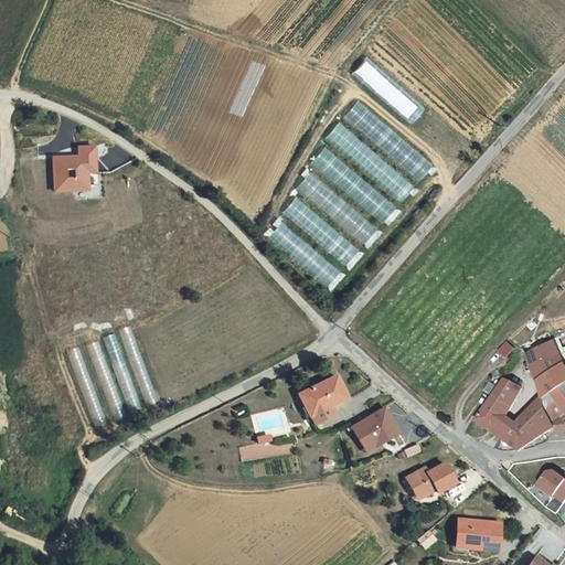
[(358,100),(343,117),(418,182),(433,166),(358,100)]
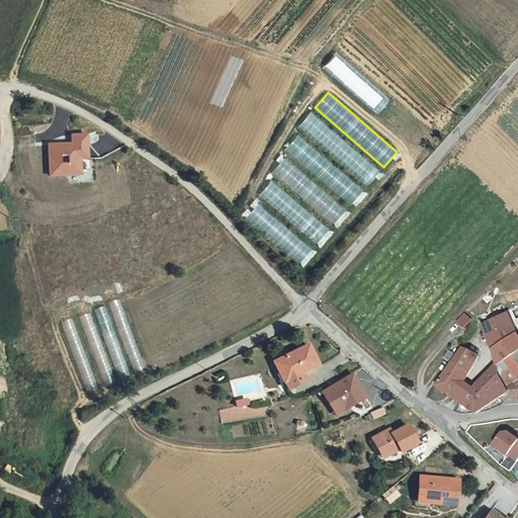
[(297,126),(367,186),(379,172),(310,112),(297,126)]
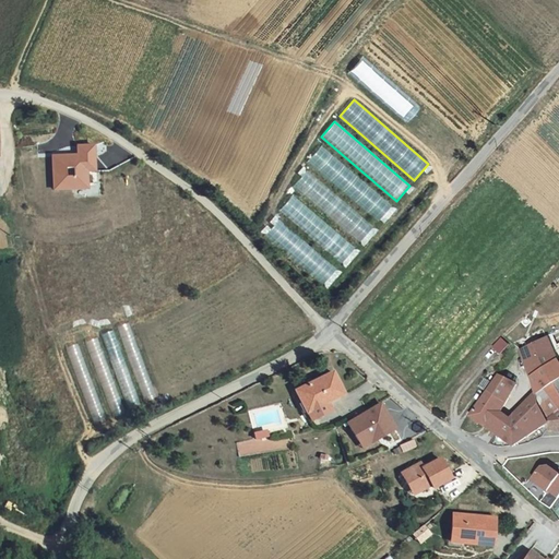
[(88,180),(88,163),(97,163),(97,138),(81,138),(81,147),(55,147),(56,181),(88,180)]
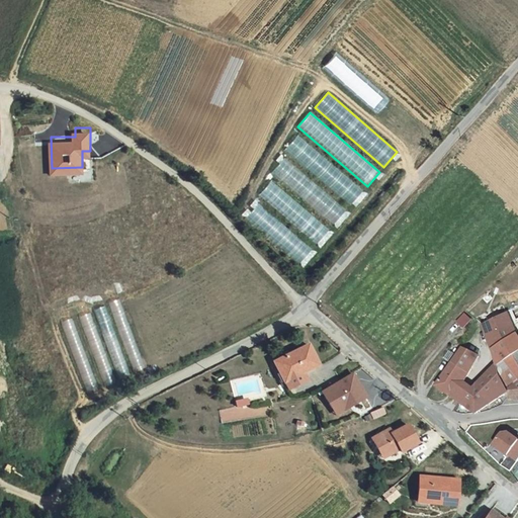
[(297,135),(284,149),(349,206),(362,191),(297,135)]
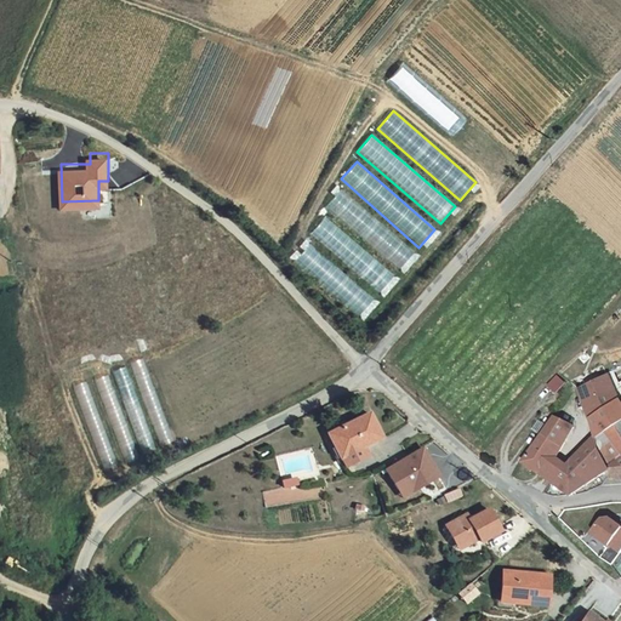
[(325,206),(400,271),(415,252),(340,189),(325,206)]
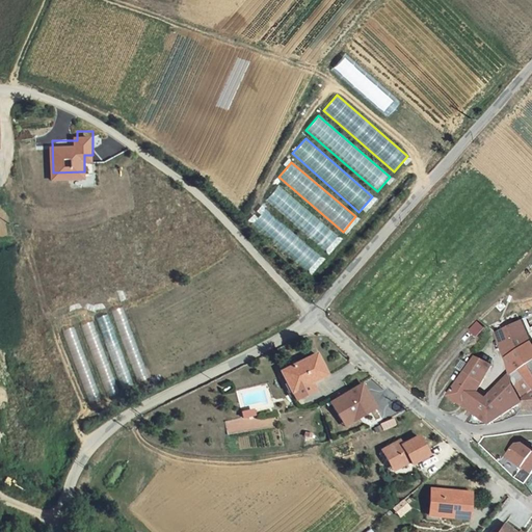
[(266,200),(327,254),(341,240),(278,185),(266,200)]
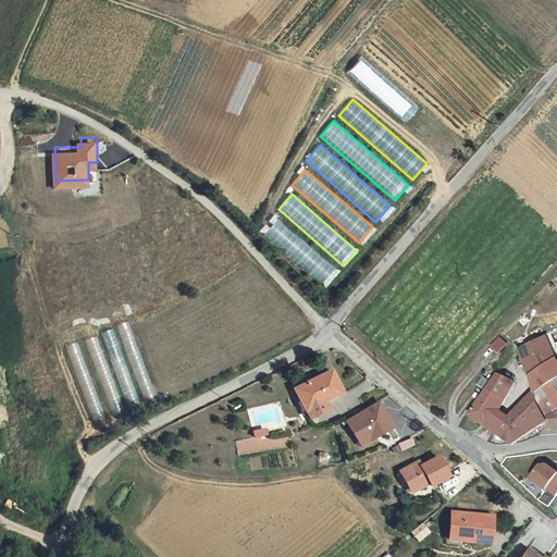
[(322,284),(335,269),(273,215),(260,231),(322,284)]
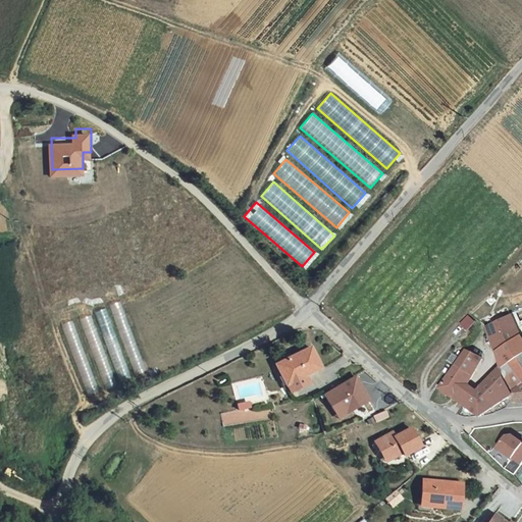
[(118,303),(110,305),(117,323),(124,320),(118,303)]
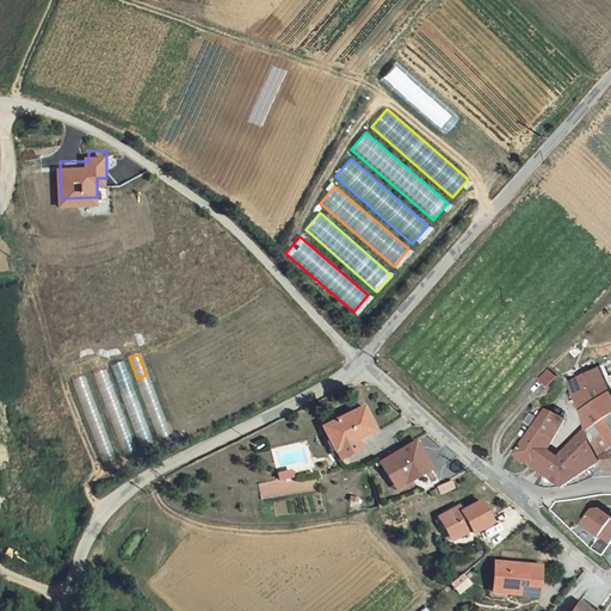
[(117,390),(130,388),(127,362),(113,364),(117,390)]
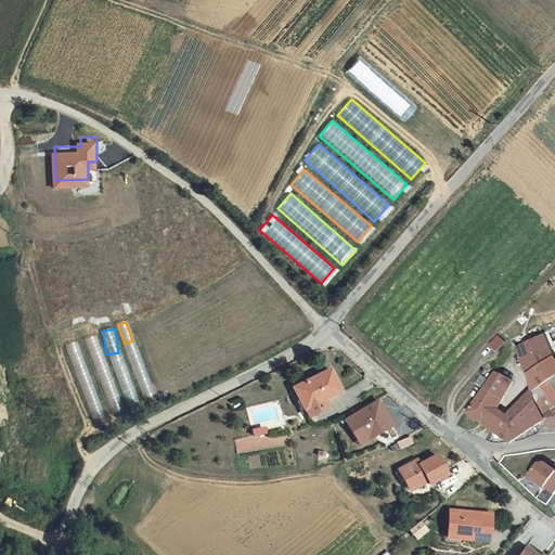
[(505,403),(524,374),(536,356),(539,375),(543,372),(554,363),(554,333),(554,334),(512,353),(478,407),(502,426),(497,436),(517,439),(554,420),(552,417),(541,407),(540,391),(515,414),(508,407),(505,403)]
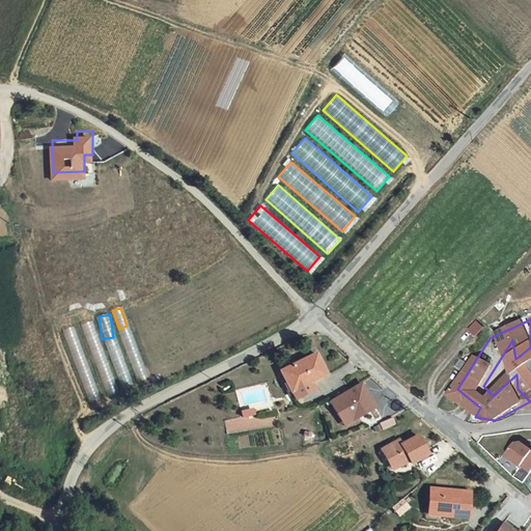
[(90,320),(82,325),(91,342),(100,338),(90,320)]
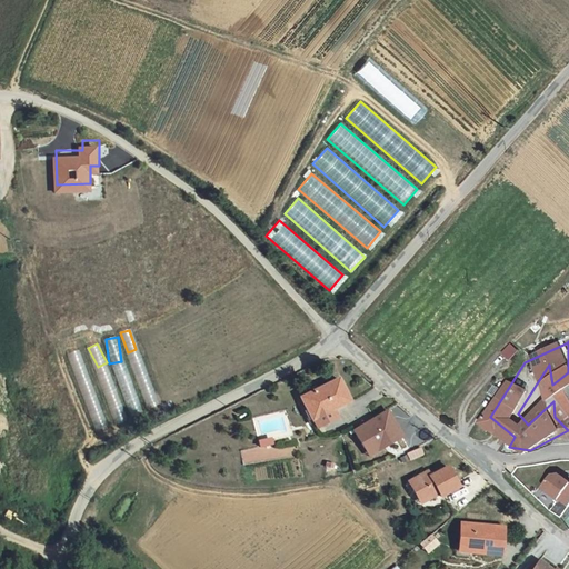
[(508,359),(517,352),(511,345),(501,352),(508,359)]
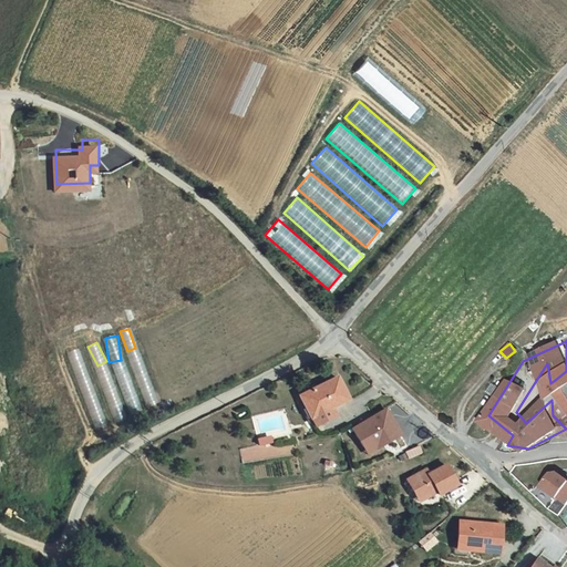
[(68,352),(79,385),(90,381),(79,349),(68,352)]
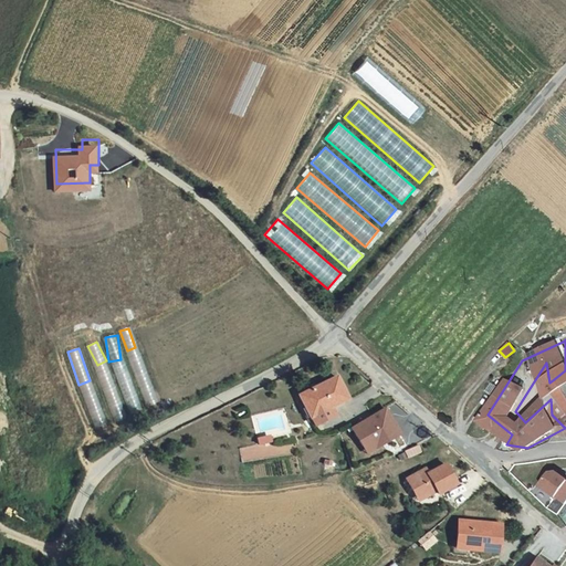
[(565,370),(554,379),(563,390),(565,395),(565,370)]
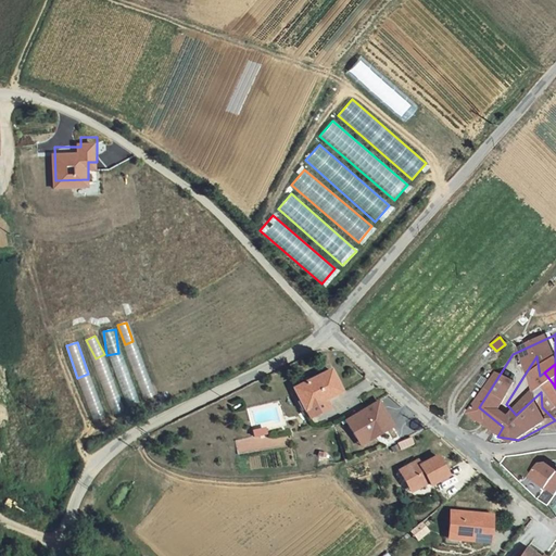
[(302,389),(313,412),(336,401),(351,393),(339,373),(302,389)]
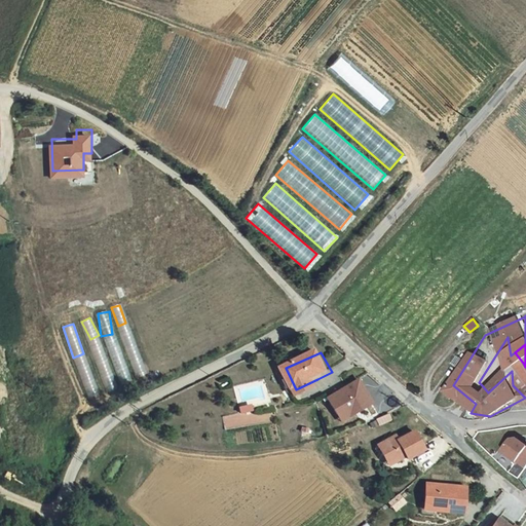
[(515,352),(511,355),(512,371),(518,367),(523,363),(515,352)]
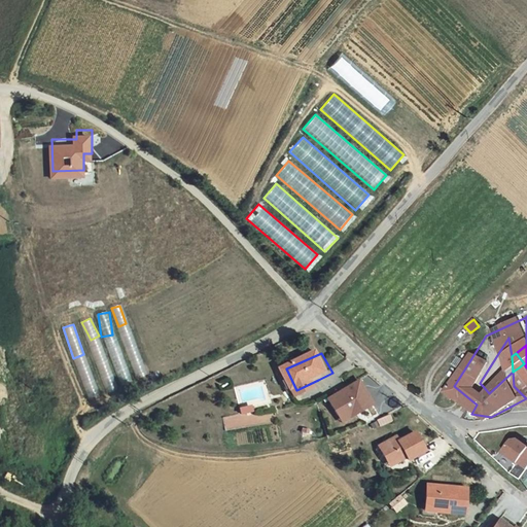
[(483,386),(501,358),(497,355),(480,383),(483,386)]
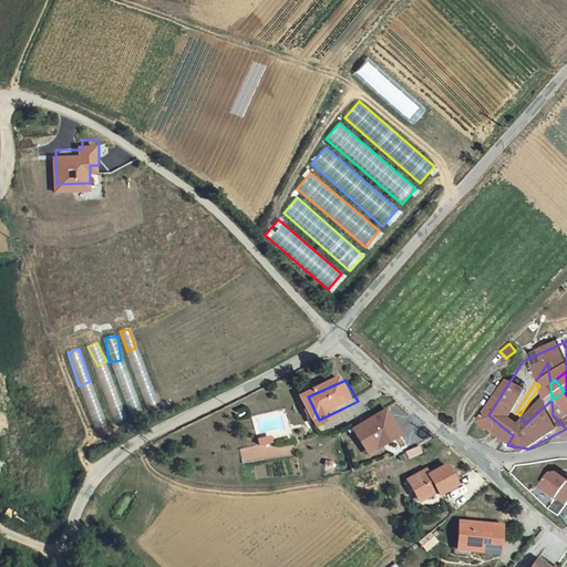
[(558,395),(552,400),(553,415),(564,426),(566,424),(566,414),(565,412),(559,402),(558,395)]
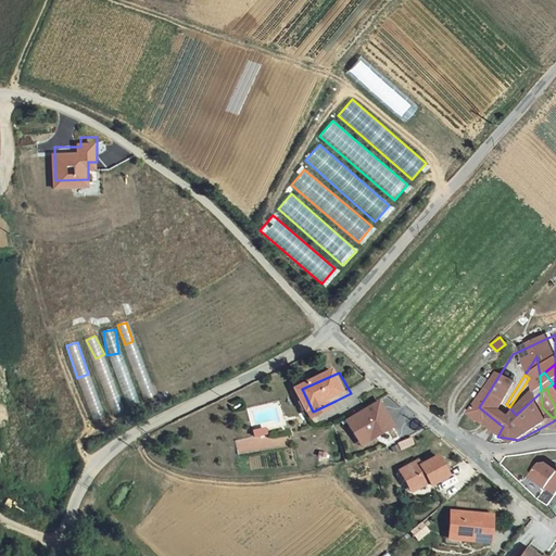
[(391,396),(359,419),(377,443),(408,420),(391,396)]
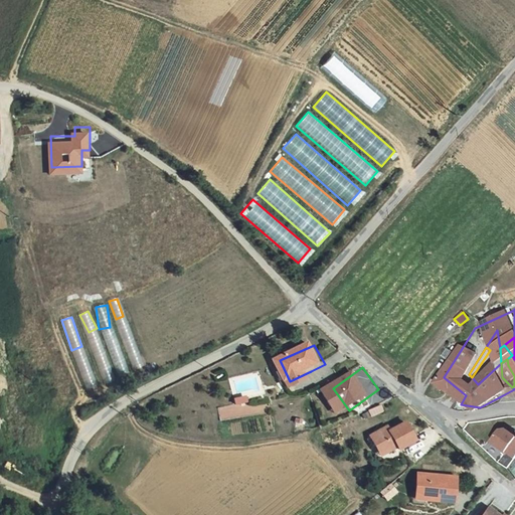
[(311,371),(290,381),(294,390),(315,380),(311,371)]
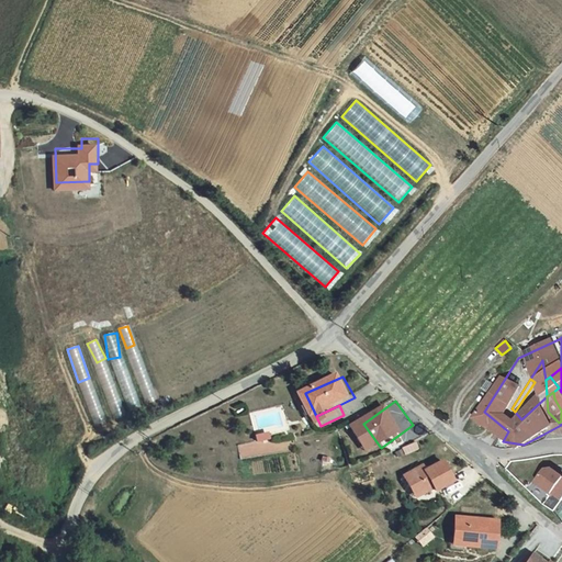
[(277,429),(266,431),(268,441),(279,438),(277,429)]
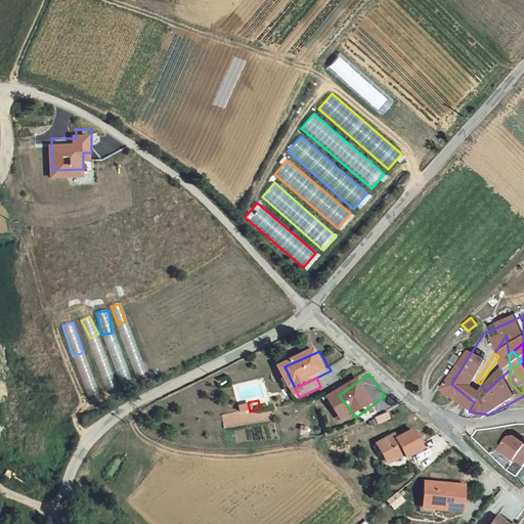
[(400,411),(388,418),(391,424),(403,418),(400,411)]
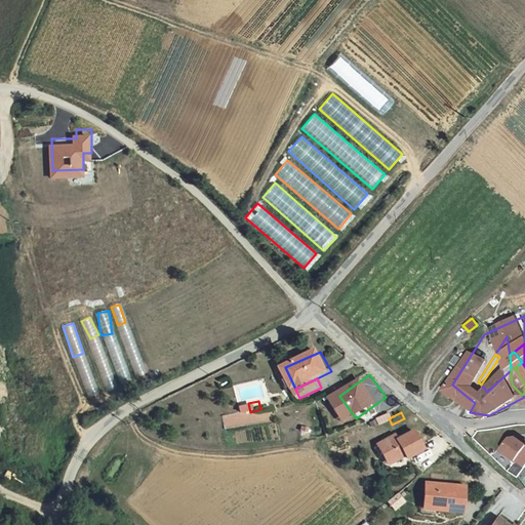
[(389,434),(402,459),(431,444),(420,425),(408,432),(405,425),(389,434)]
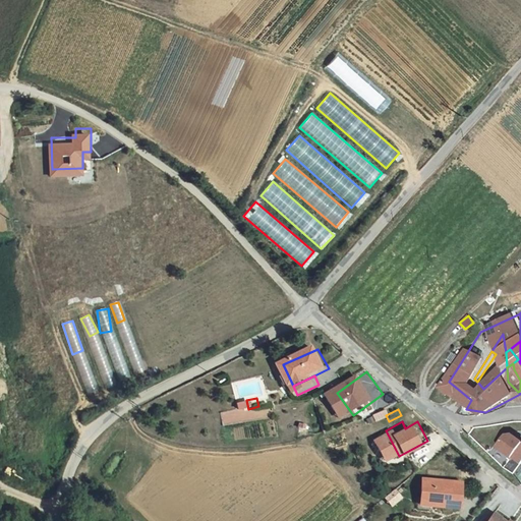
[(520,429),(516,430),(507,442),(520,452),(520,429)]
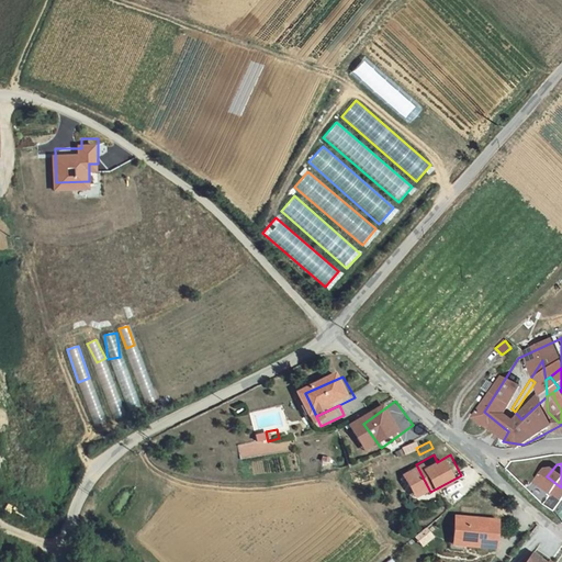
[(507,543),(510,515),(464,510),(461,540),(507,543)]
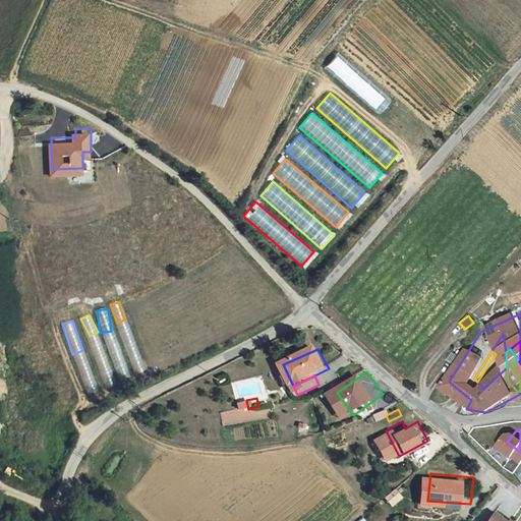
[(390,507),(402,498),(395,489),(383,499),(390,507)]
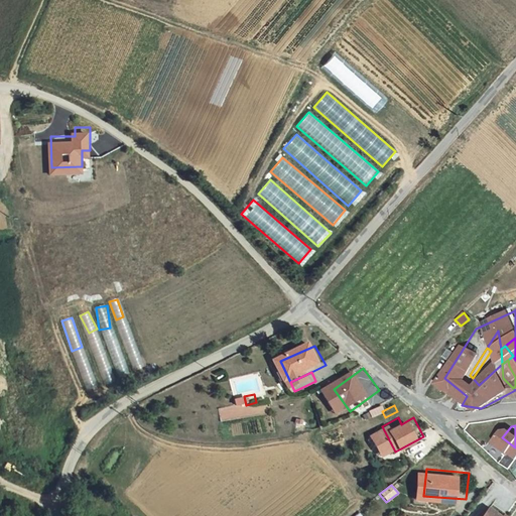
[(515,515),(515,512),(513,510),(511,512),(498,502),(488,515),(515,515)]
